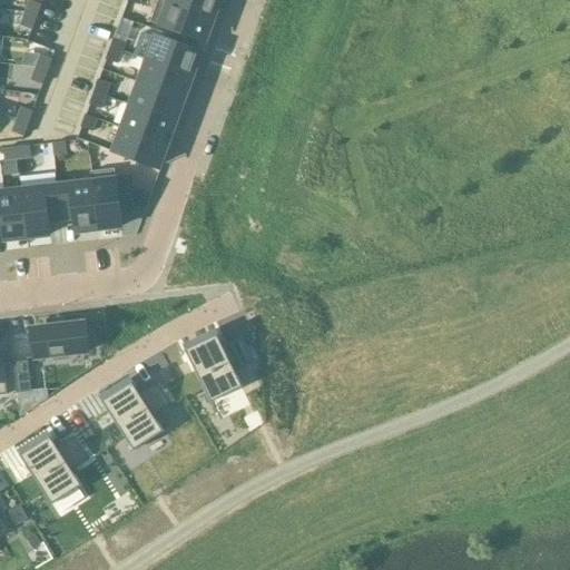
[(163,0),(158,0),(150,22),(203,41),(210,18),(163,0)]
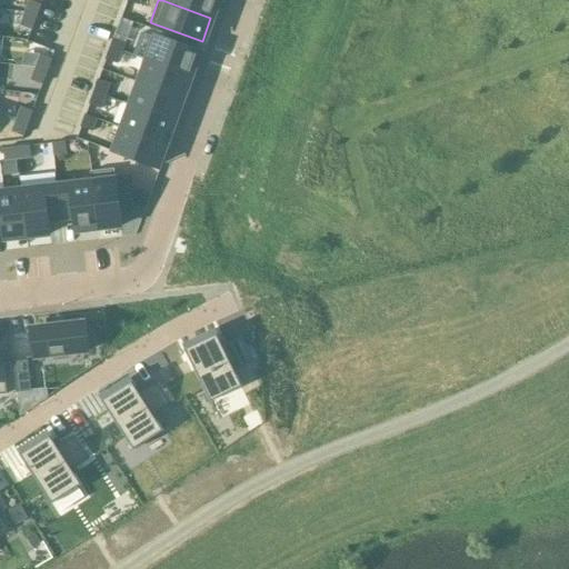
[(162,0),(210,18),(217,0),(162,0)]
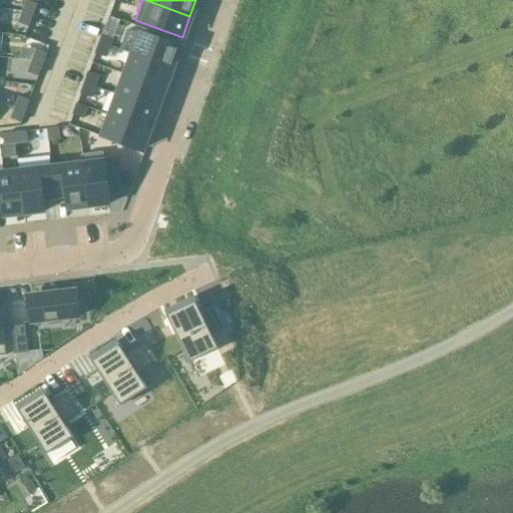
[(27,1),(23,12),(33,16),(37,4),(27,1)]
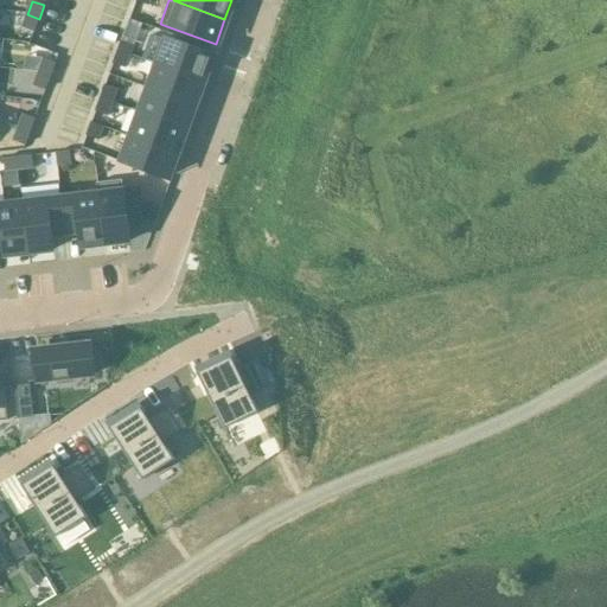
[(27,14),(21,27),(34,32),(39,19),(27,14)]
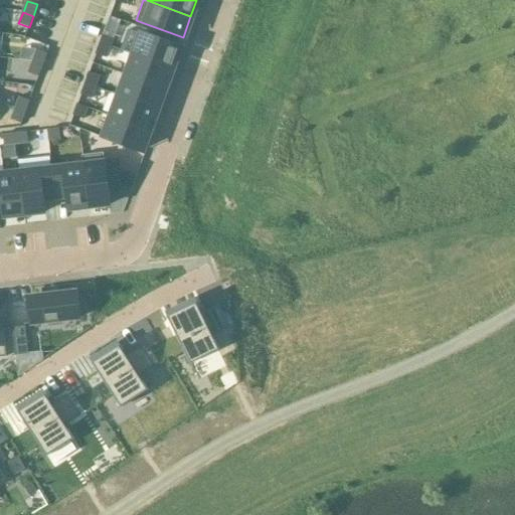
[(105,31),(101,43),(111,47),(115,35),(105,31)]
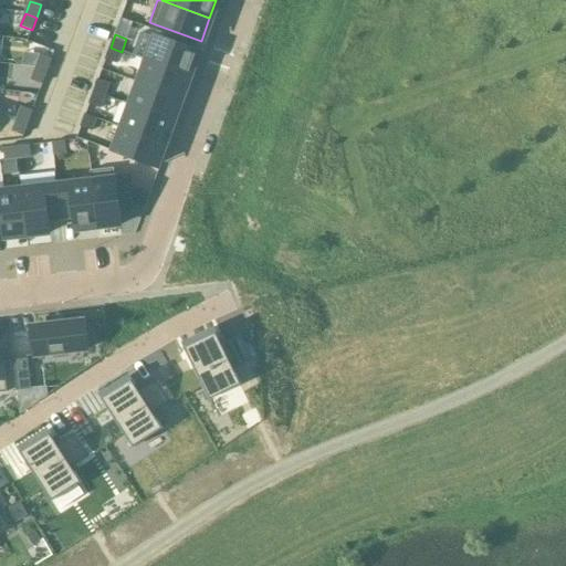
[(155,37),(146,61),(188,76),(197,52),(155,37)]
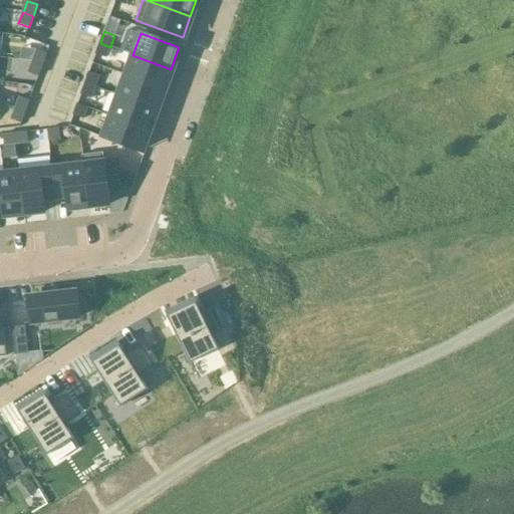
[(100,43),(96,54),(106,58),(110,47),(100,43)]
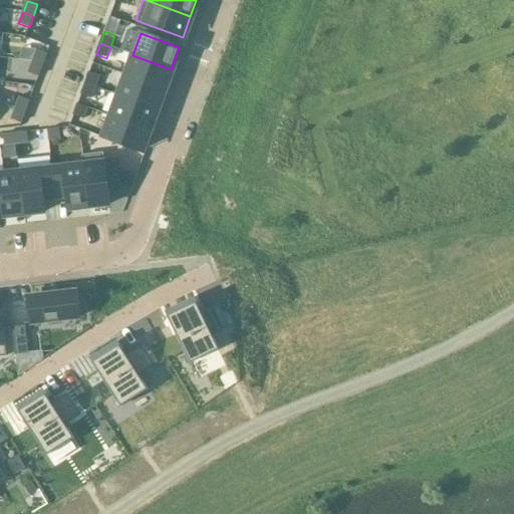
[(36,50),(32,61),(43,65),(47,54),(36,50)]
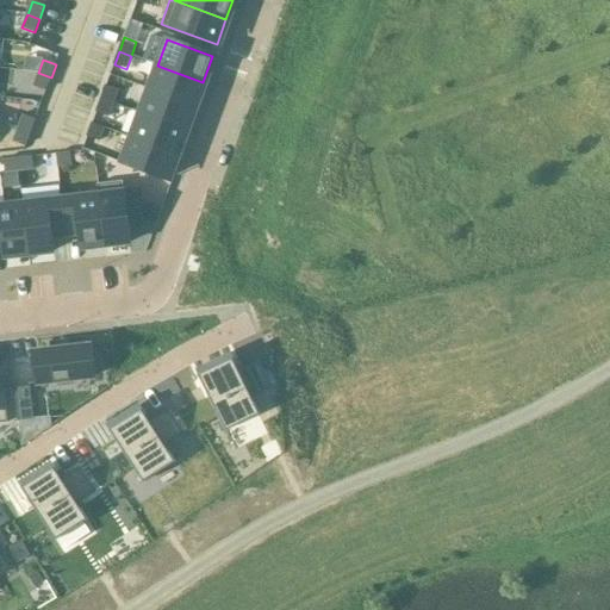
[(157,66),(149,91),(193,107),(203,82),(157,66)]
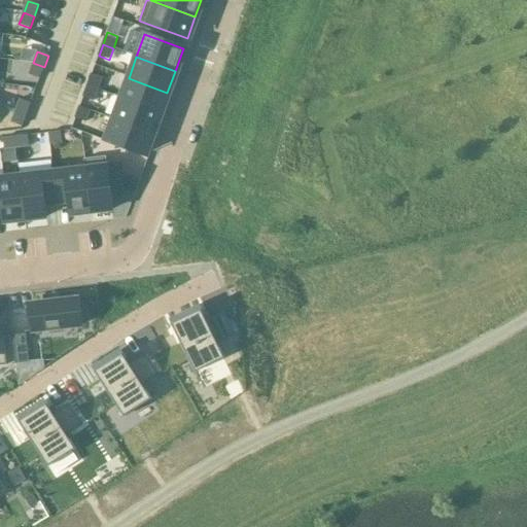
[(33,63),(29,74),(39,78),(44,67),(33,63)]
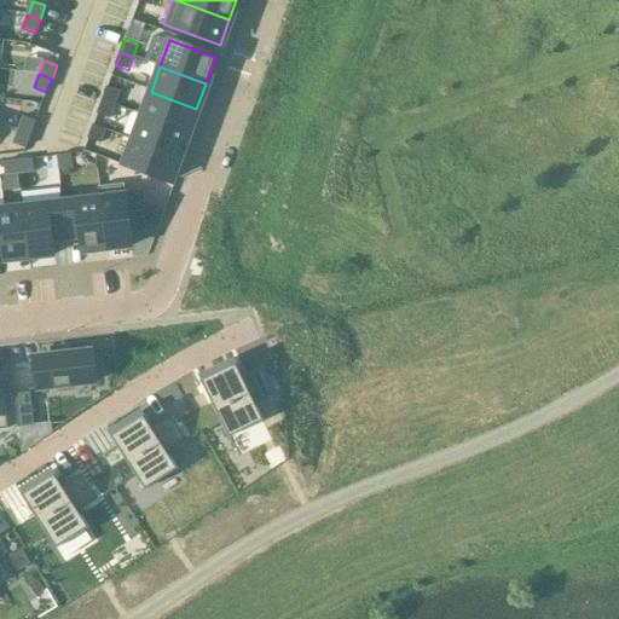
[(108,87),(103,100),(115,105),(120,92),(108,87)]
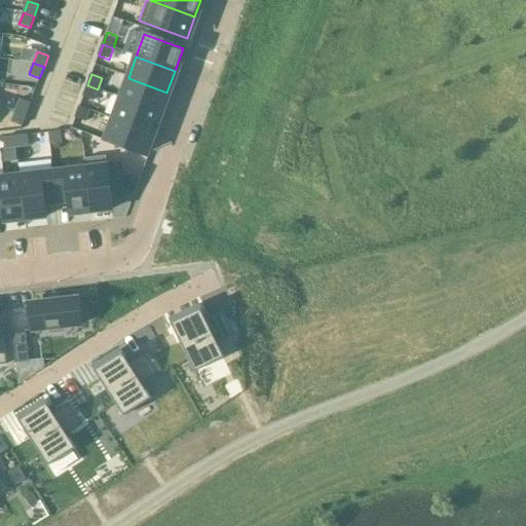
[(128,78),(121,98),(159,112),(166,92),(128,78)]
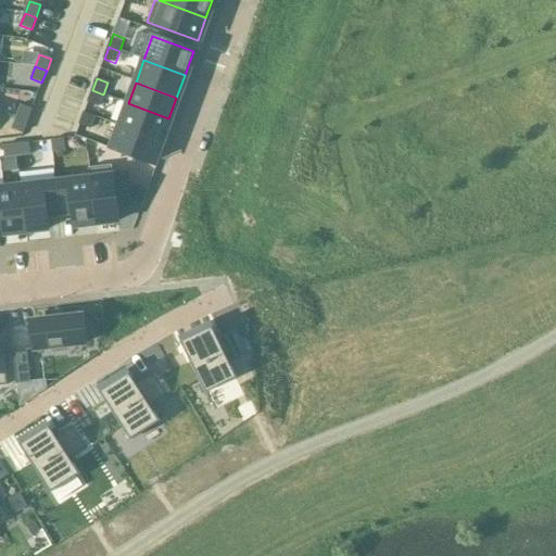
[(92,90),(88,102),(99,106),(103,95),(92,90)]
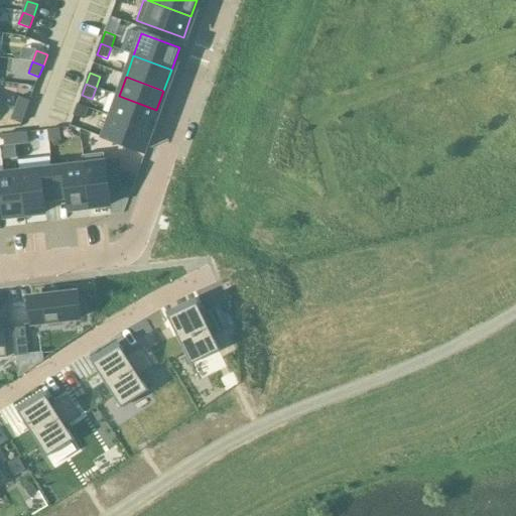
[(119,96),(111,117),(149,131),(156,110),(119,96)]
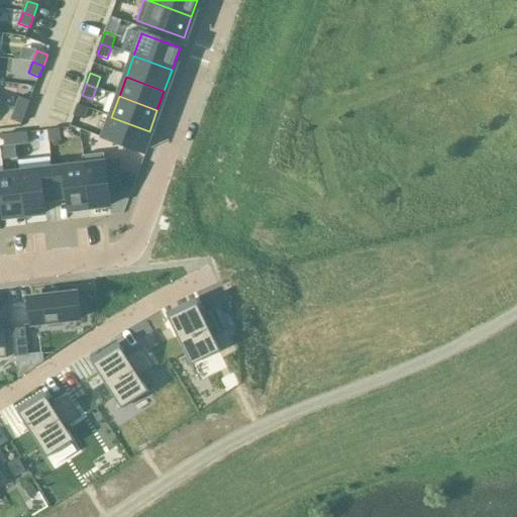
[(19,97),(15,109),(25,113),(30,101),(19,97)]
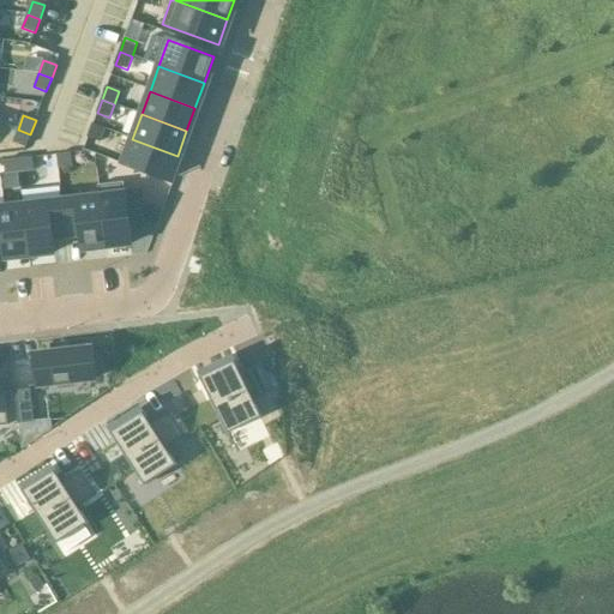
[(92,125),(88,138),(100,143),(106,128),(92,125)]
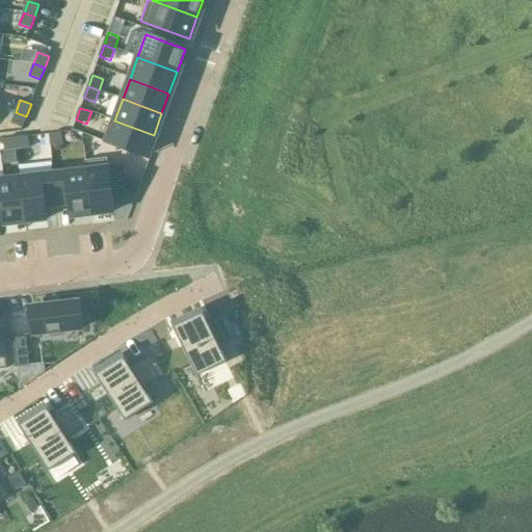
[(16,112),(11,124),(22,128),(26,116),(16,112)]
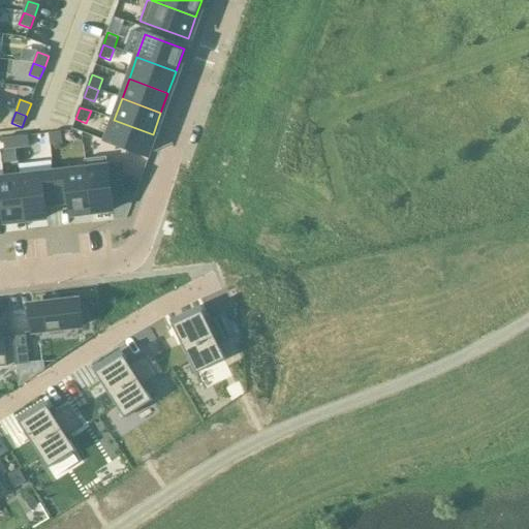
[(114,120),(105,142),(145,156),(153,134),(114,120)]
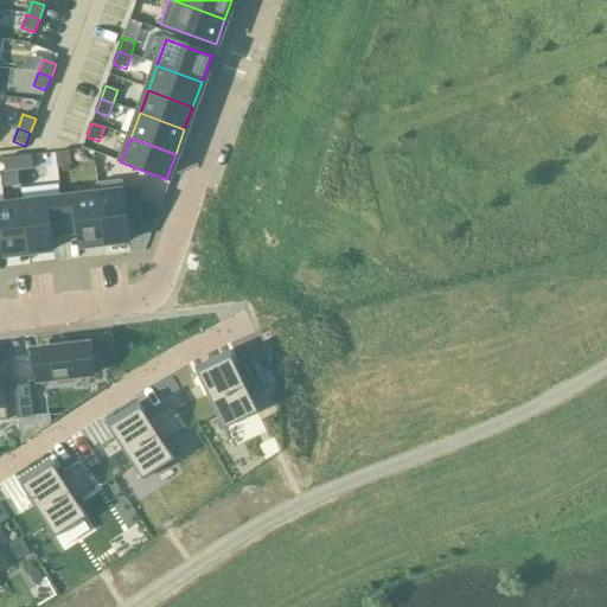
[(70,152),(56,153),(57,166),(71,165),(70,152)]
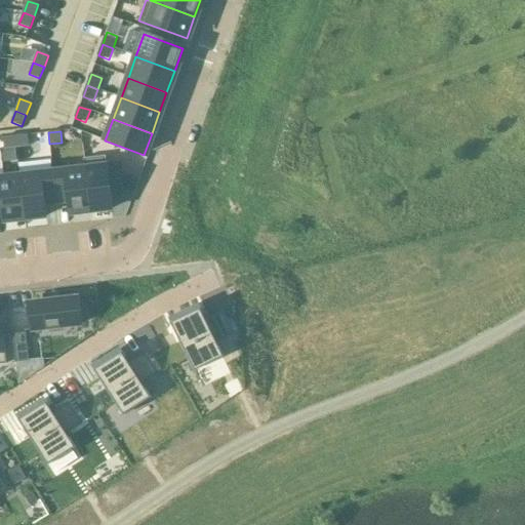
[(28,135),(15,136),(16,148),(29,146),(28,135)]
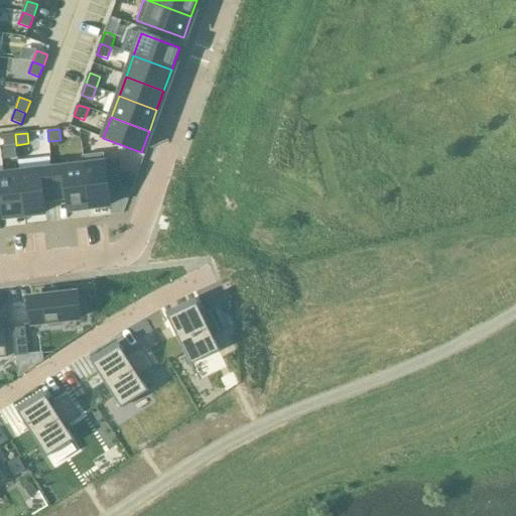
[(15,134),(3,135),(4,146),(16,145),(15,134)]
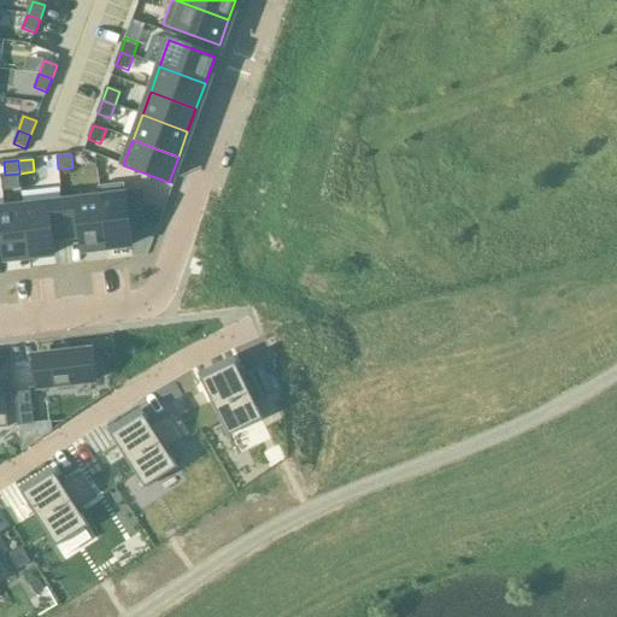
[(124,183),(99,187),(100,198),(101,198),(107,248),(131,246),(129,230),(145,228),(145,222),(142,207),(141,193),(125,195),(124,183)]
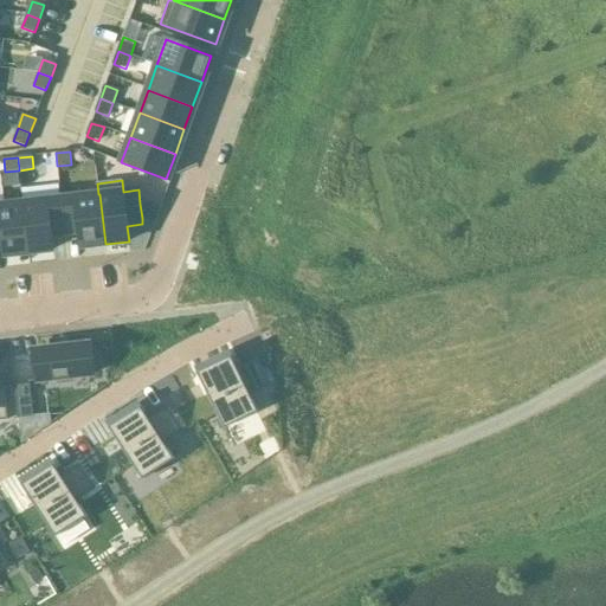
[(98,194),(62,199),(65,233),(79,231),(81,247),(105,244),(100,194),(98,194)]
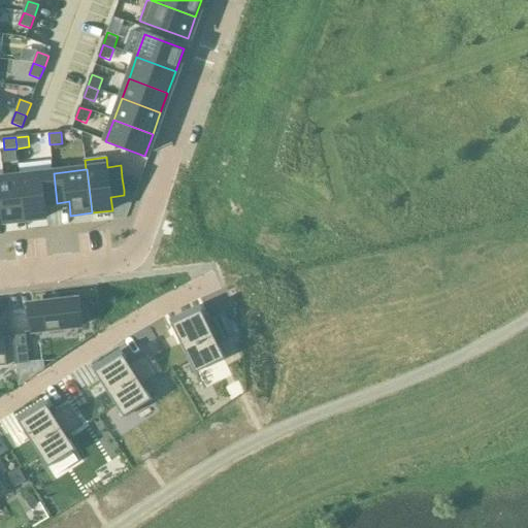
[(54,173),(21,177),(25,221),(46,218),(44,204),(57,203),(54,173)]
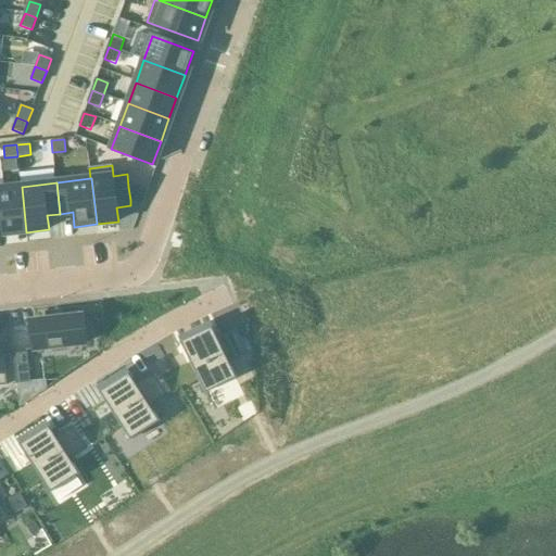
[(140,186),(128,187),(130,200),(142,199),(140,186)]
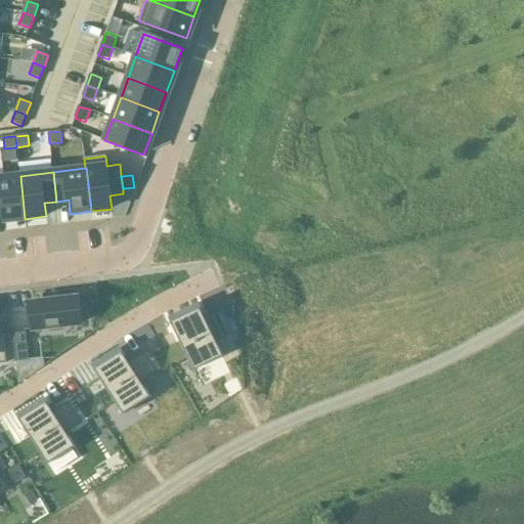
[(20,176),(0,177),(0,208),(3,208),(4,221),(25,219),(20,176)]
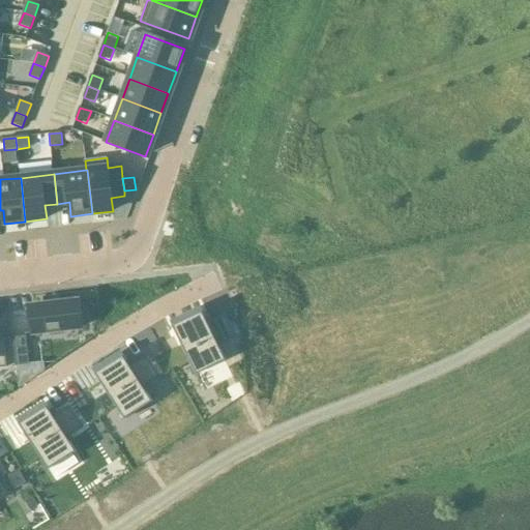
[(78,303),(31,308),(34,335),(81,329),(81,327),(86,327),(83,304),(79,305),(78,303)]
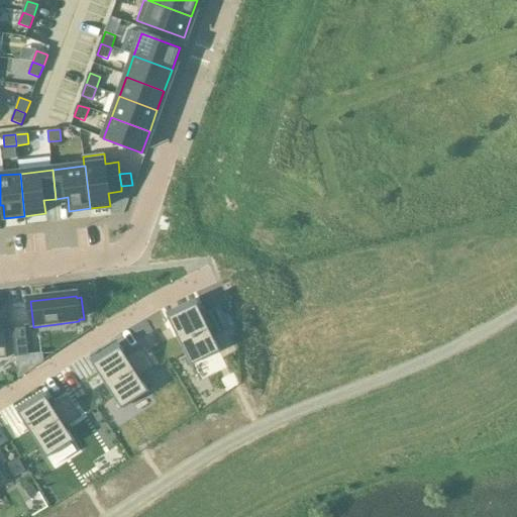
[(195,300),(166,314),(191,367),(220,352),(213,338),(231,329),(221,307),(202,315),(195,300)]
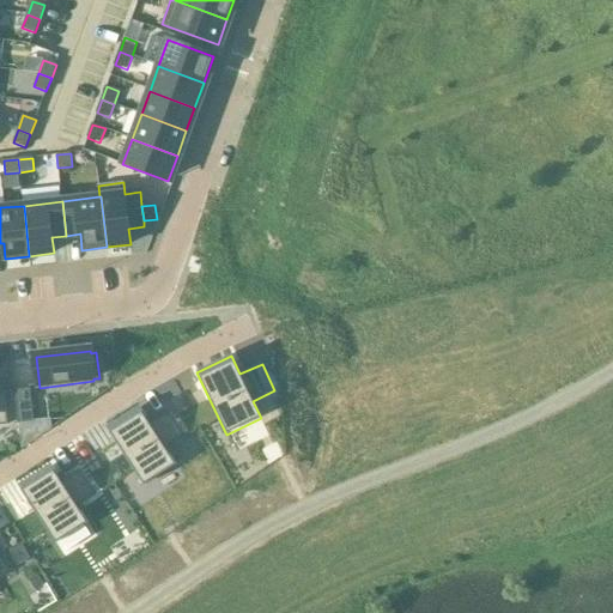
[(30,390),(14,393),(18,425),(35,424),(30,390)]
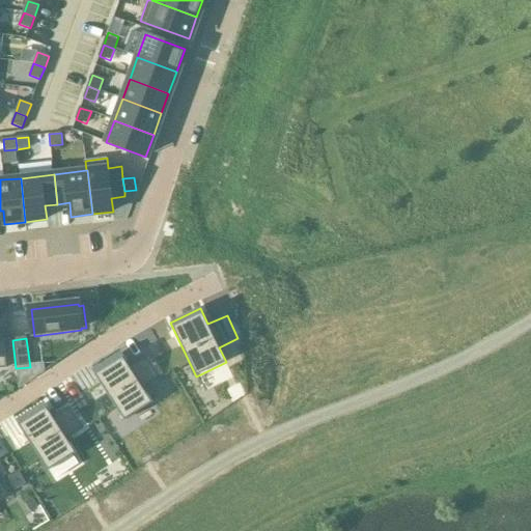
[(121,352),(92,369),(126,420),(154,401),(145,388),(163,378),(147,355),(131,366),(121,352)]
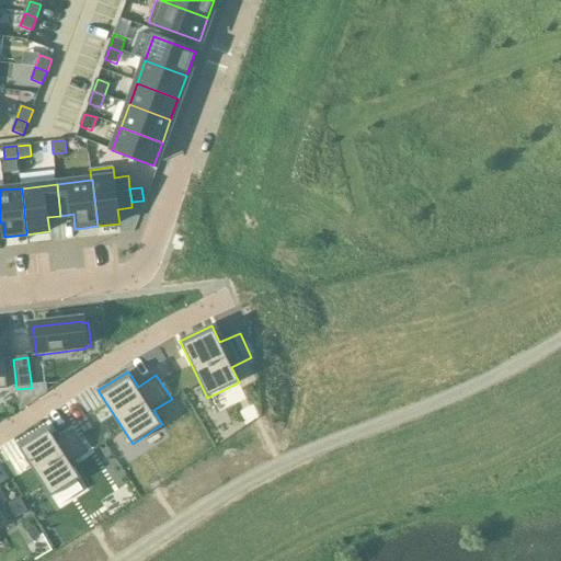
[(47,424),(18,444),(21,449),(48,492),(52,497),(81,478),(78,472),(72,464),(89,451),(75,430),(57,441),(50,430),(47,424)]
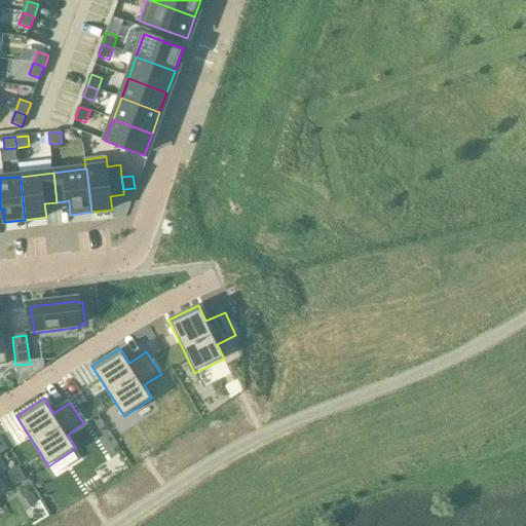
[(16,486),(27,480),(21,467),(10,474),(16,486)]
